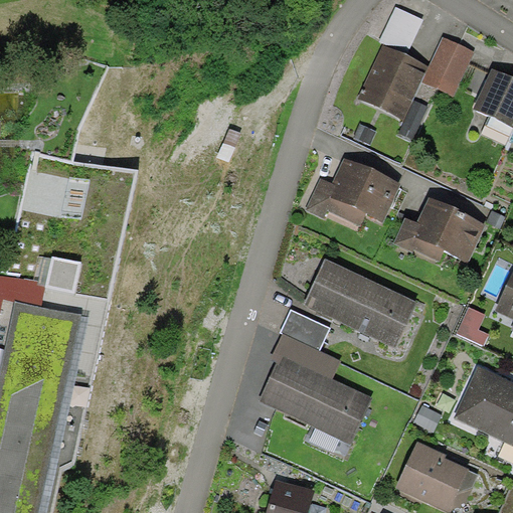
[(394,5),(377,41),(382,44),(405,54),(422,18),(394,5)]
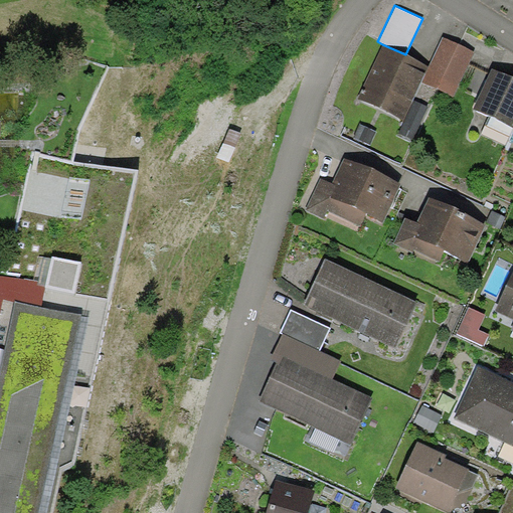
[(441,38),(422,80),(452,94),(471,51),(441,38)]
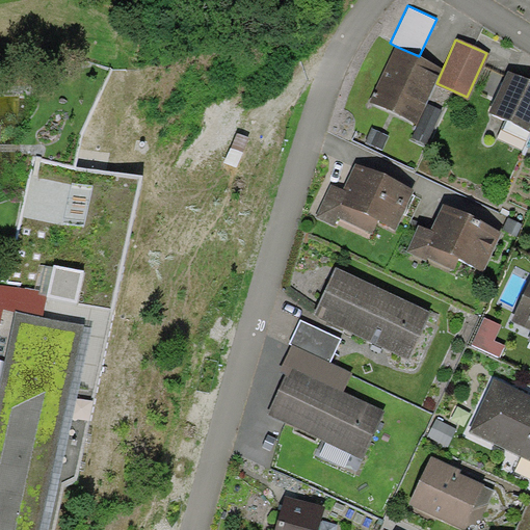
[(395,46),(369,101),(417,123),(411,136),(425,143),(441,109),(426,102),(443,68),(419,56),(395,46)]
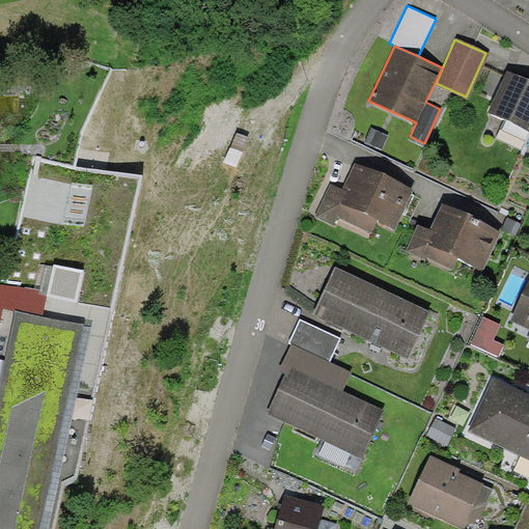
[(528,81),(506,71),(486,112),(528,132),(528,81)]
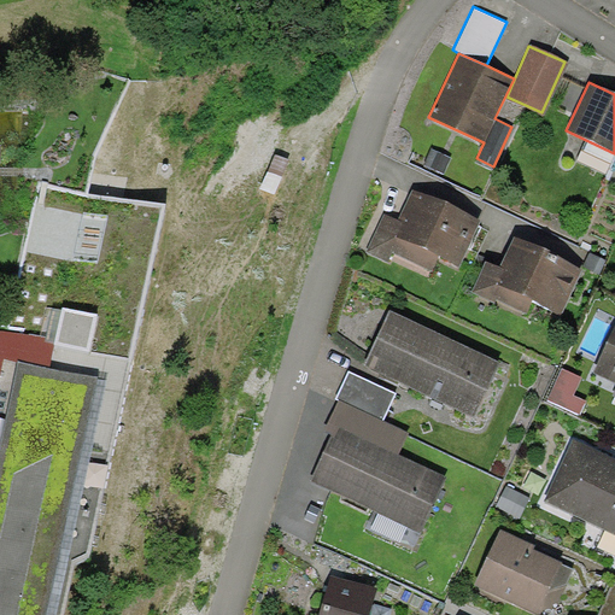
[(163,204),(41,182),(7,332),(54,340),(130,355),(163,204)]
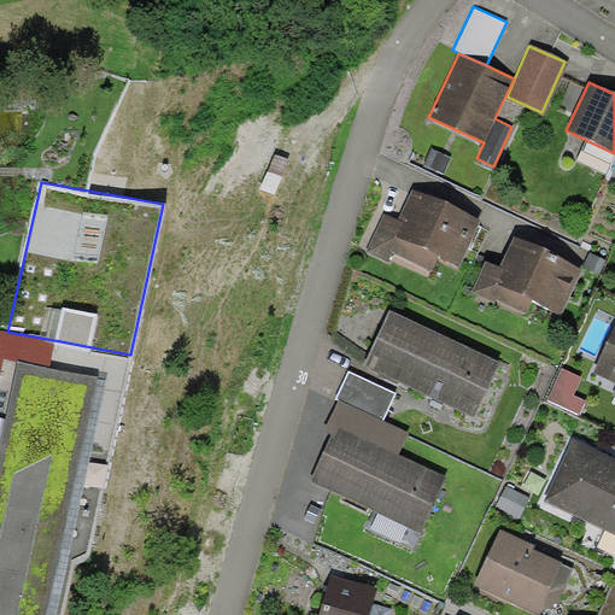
[(458,263),(478,221),(413,191),(398,222),(384,215),(367,250),(388,259),(392,252),(431,269),(438,255),(458,263)]
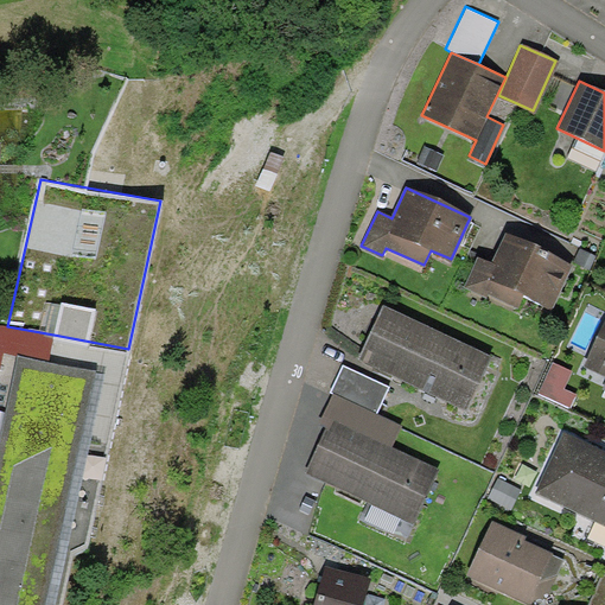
[(551,311),(571,267),(517,242),(504,235),(491,265),(477,258),(465,285),(516,309),(523,297),(551,311)]
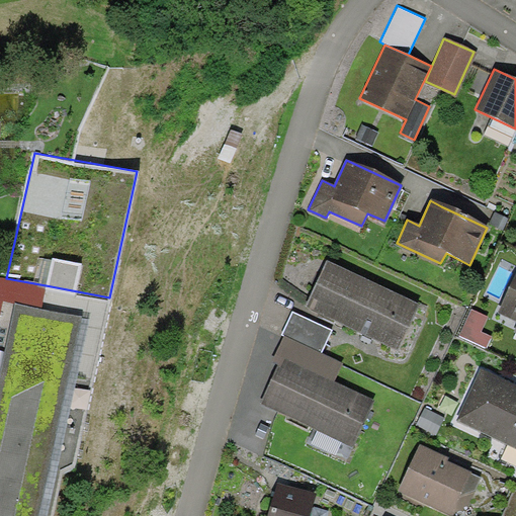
[(327,259),(306,306),(329,317),(396,347),(417,301),(327,259)]
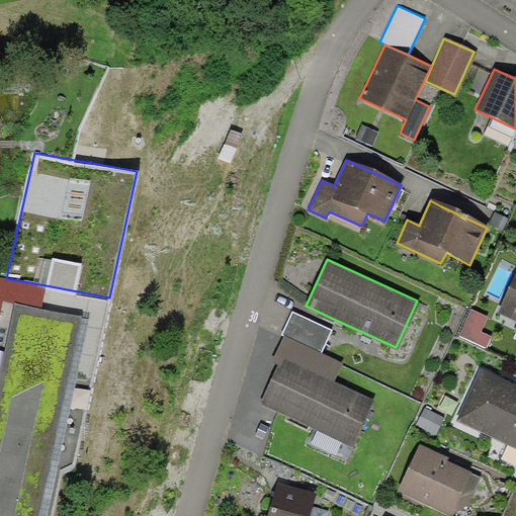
[(515,271),(498,312),(515,320),(515,327),(514,332),(515,332),(515,271)]
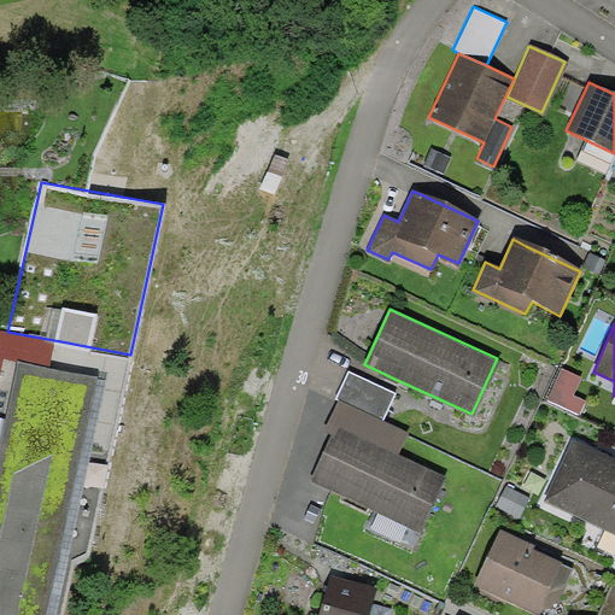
[(0,614),(60,614),(71,563),(88,557),(130,355),(54,340),(47,365),(16,361),(0,439),(0,614)]
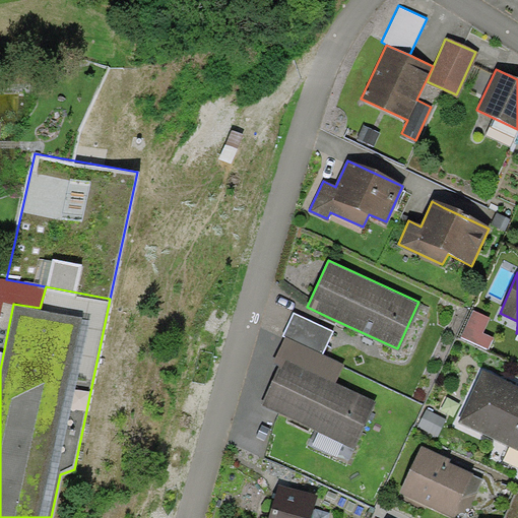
[(472,309),(460,336),(484,347),(490,335),(481,332),(489,317),(472,309)]
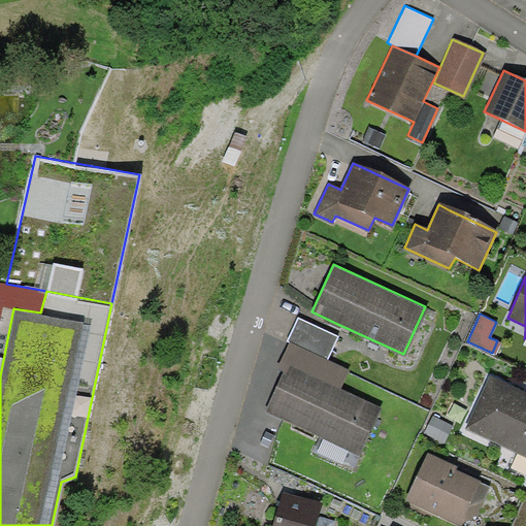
[(337,335),(297,317),(287,339),(289,340),(326,358),(337,335)]
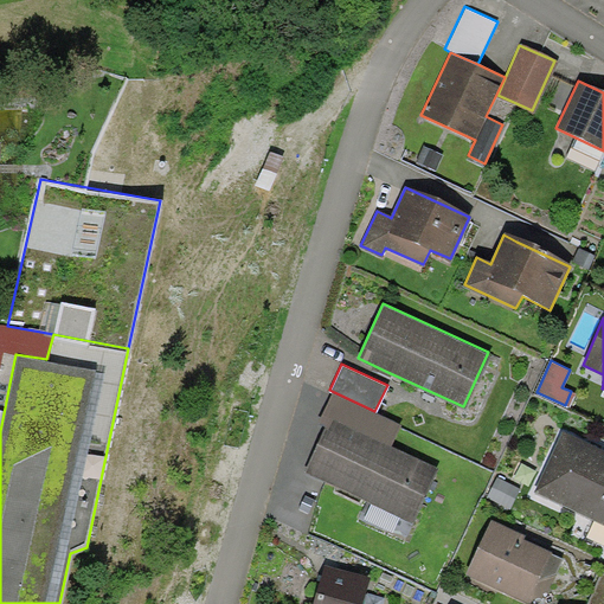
[(325,428),(303,471),(410,522),(436,468),(390,445),(400,423),(374,411),(332,391),(316,423),(325,428)]
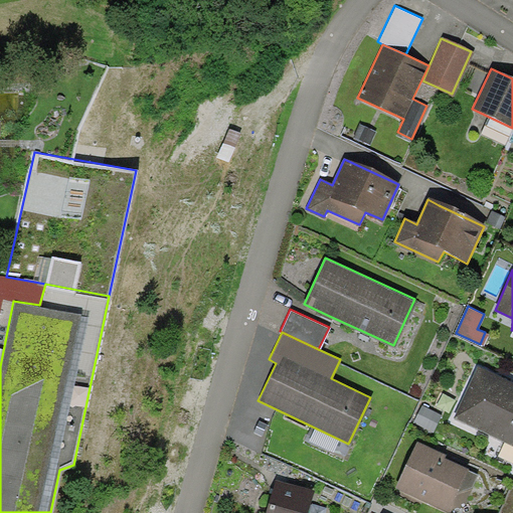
[(512,381),(478,365),(453,418),(512,446),(512,381)]
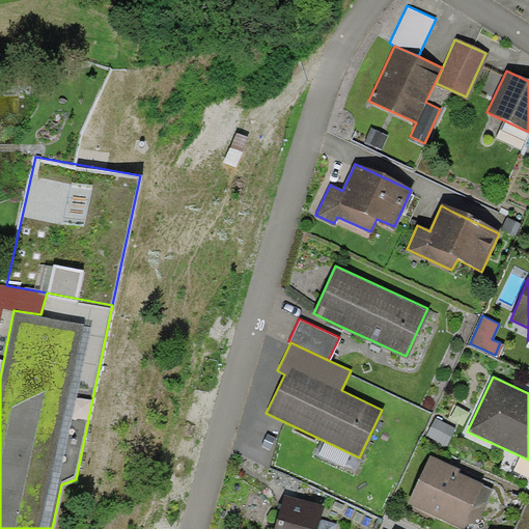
[(434,418),(426,435),(447,443),(453,426),(434,418)]
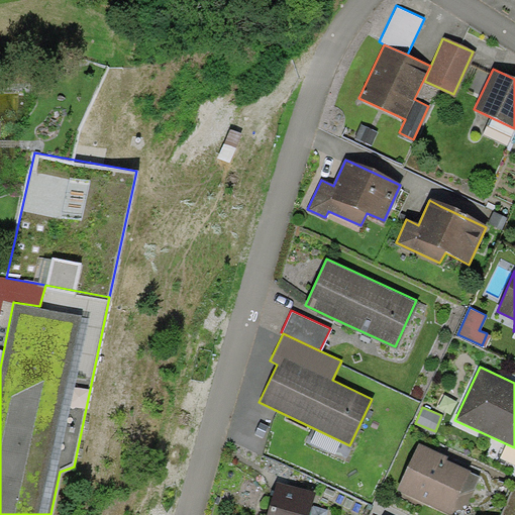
[(419,443),(396,490),(447,514),(452,506),(461,510),(479,475),(447,460),(448,457),(419,443)]
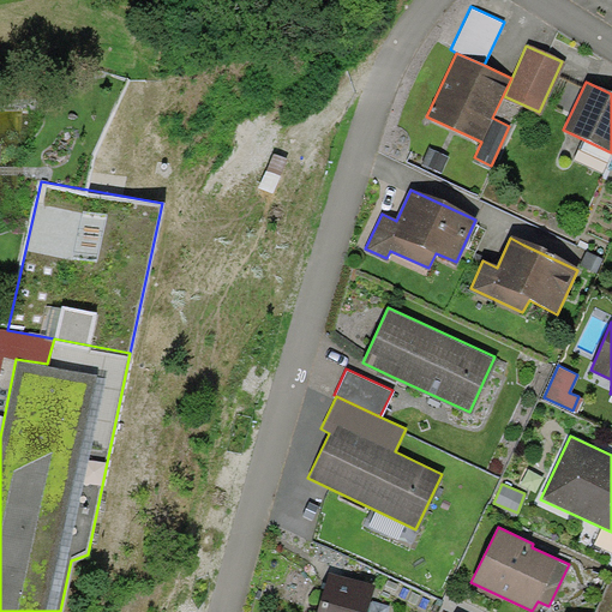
[(329,573),(317,611),(365,611),(373,585),(329,573)]
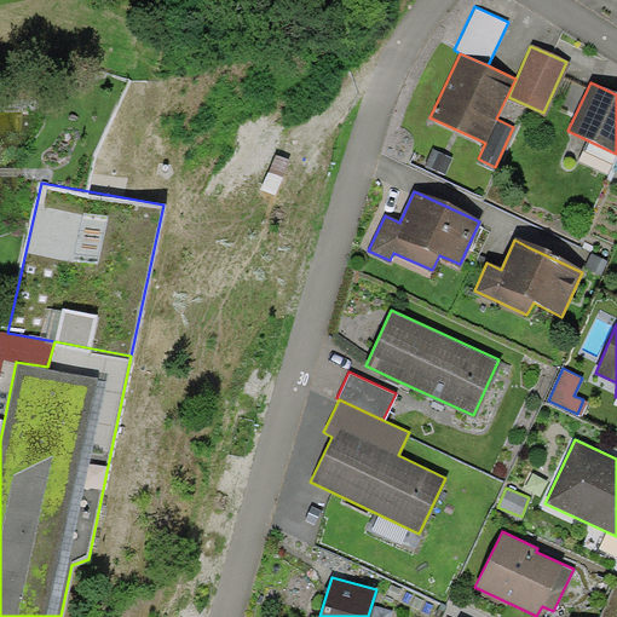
[(616,616),(616,584),(615,584),(599,616),(616,616)]
